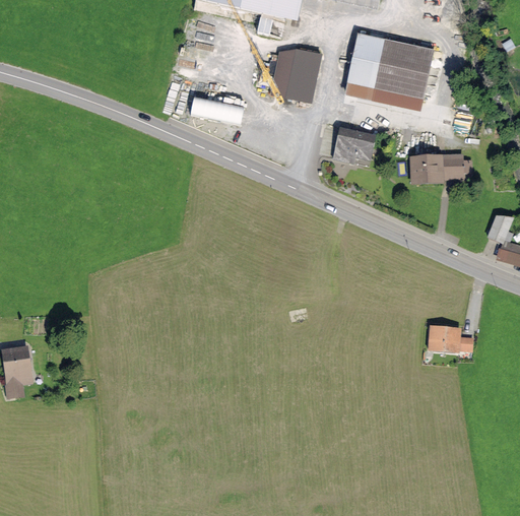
[(196,0),(196,1),(299,21),(302,0),(196,0)]
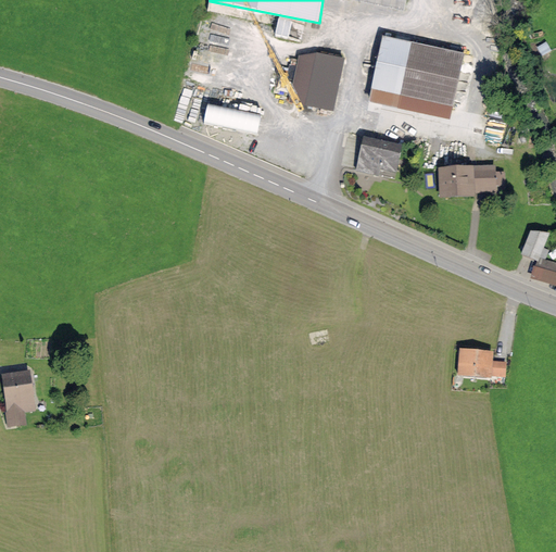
[(462,51),(380,35),(367,101),(449,117),(462,51)]
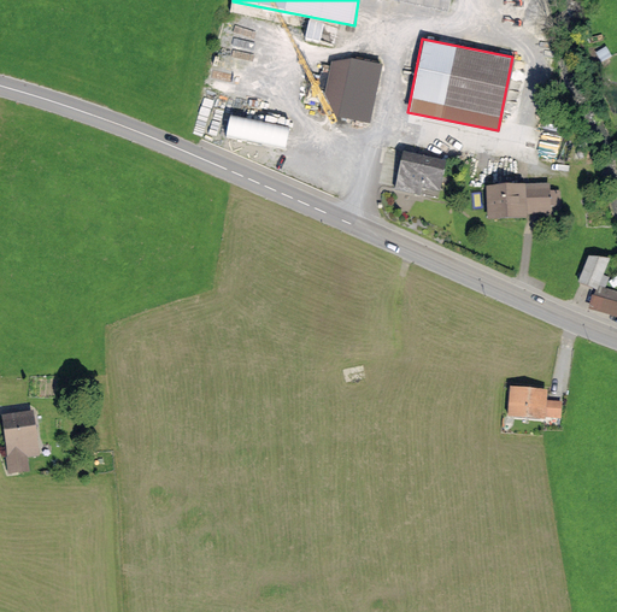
[(331,62),(321,110),(371,121),(383,64),(352,57),(331,62)]
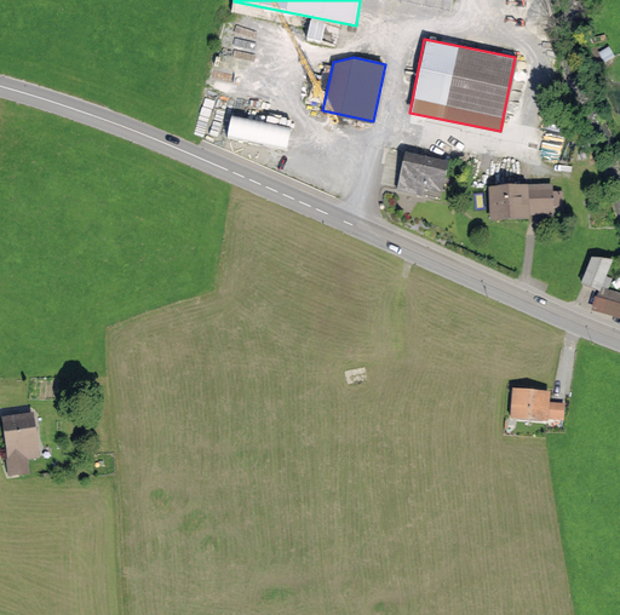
[(291,143),(294,121),(234,110),(230,131),(291,143)]
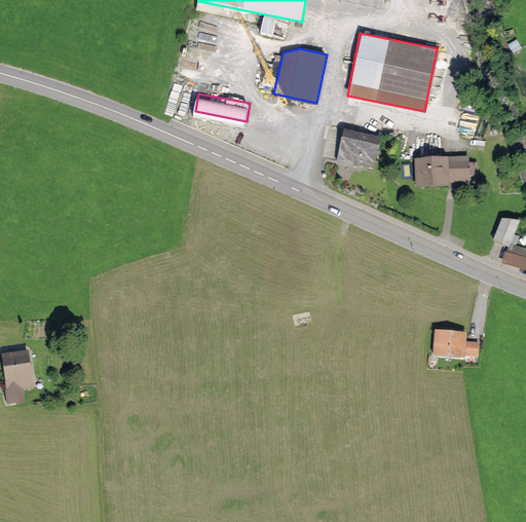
[(381,136),(344,128),(338,159),(360,163),(361,159),(375,162),(381,136)]
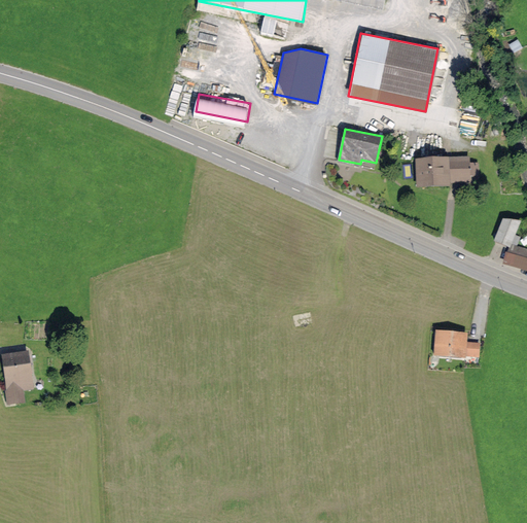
[(469,154),(448,155),(450,181),(471,180),(469,154)]
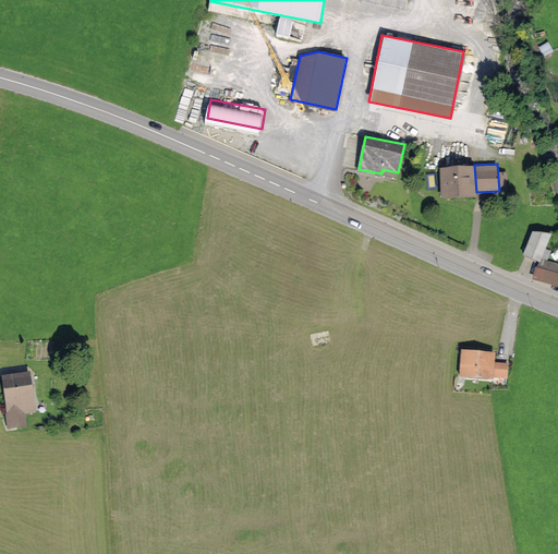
[(474,165),(439,167),(441,197),(476,195),(476,192),(474,165)]
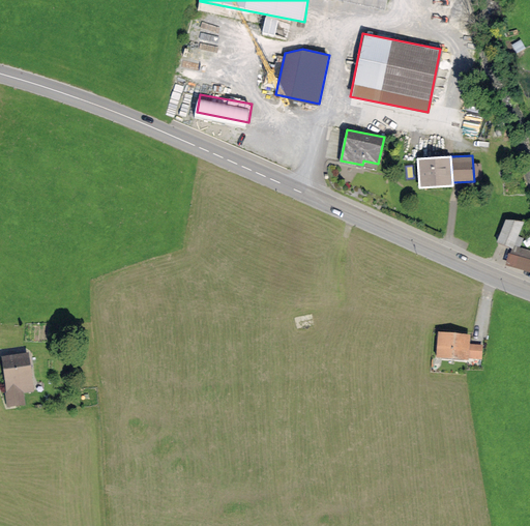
[(529,245),(511,242),(506,263),(529,269),(529,245)]
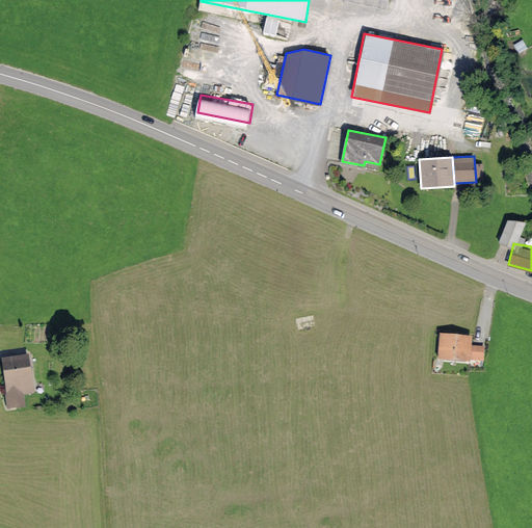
[(471,334),(440,331),(437,357),(469,360),(469,357),(470,343),(471,334)]
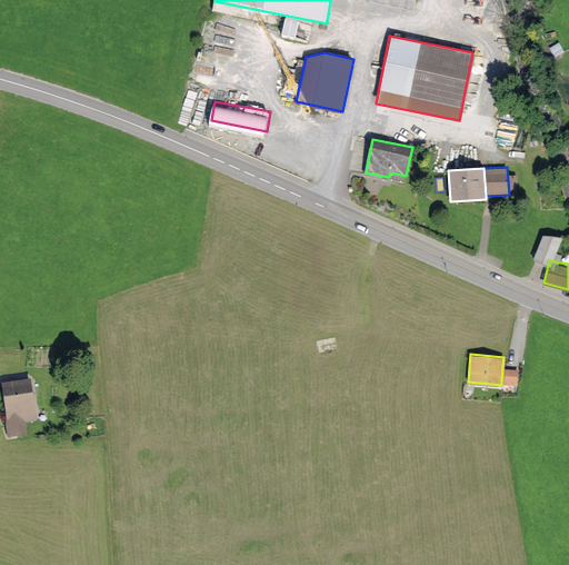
[(518,368),(502,367),(501,382),(517,383),(518,368)]
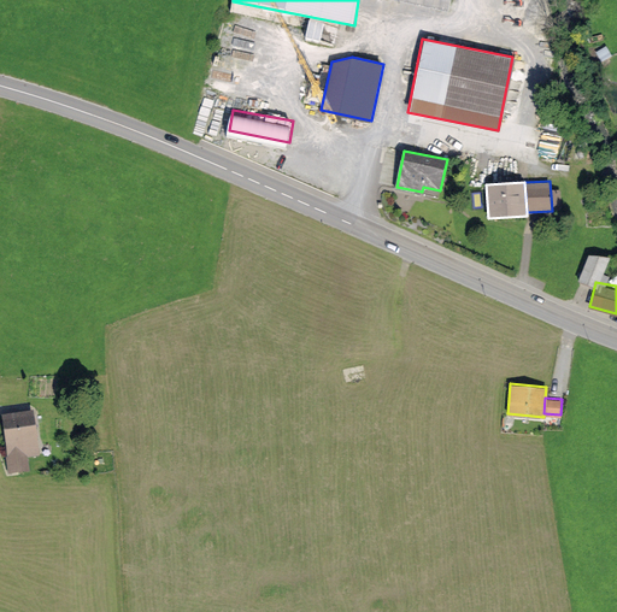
[(37,452),(33,409),(3,412),(9,472),(30,470),(29,453),(37,452)]
